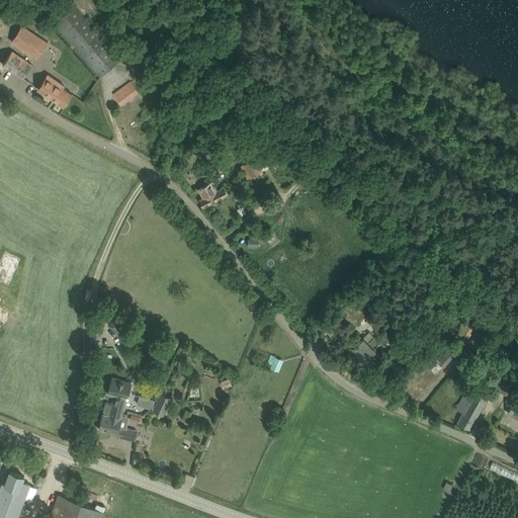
[(69,0),(51,16),(102,76),(121,59),(70,0),(69,0)]
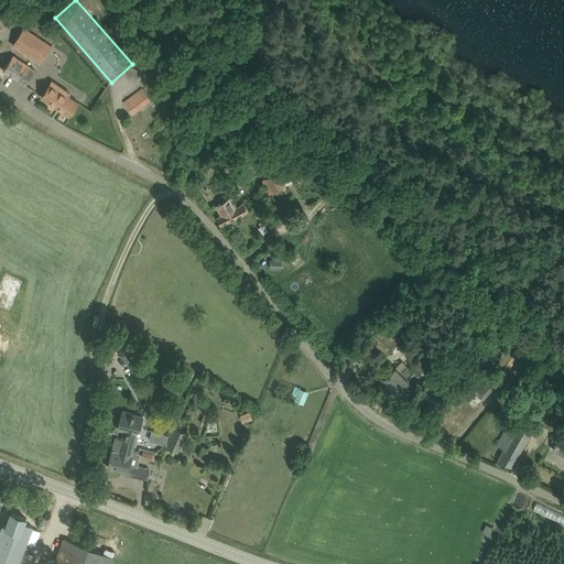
[(55,28),(50,24),(45,31),(51,35),(55,28)]
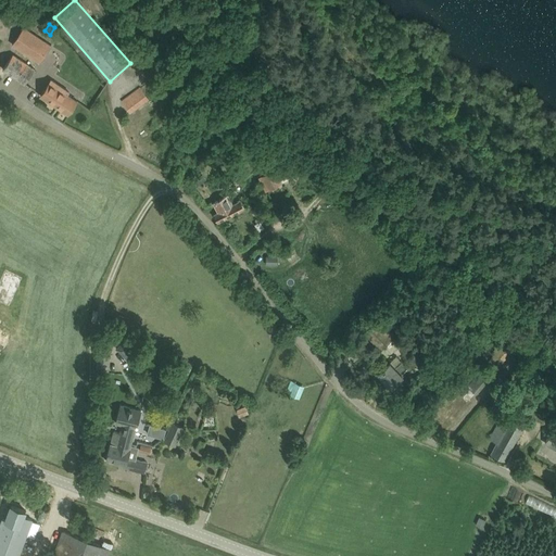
[(12,45),(39,62),(50,45),(24,27),(12,45)]
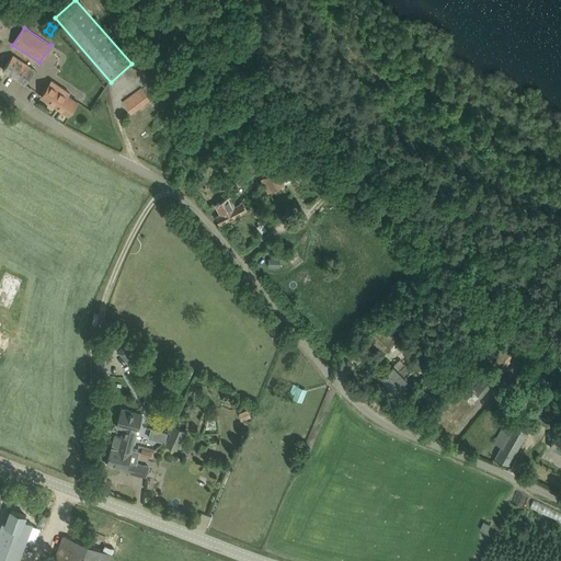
[(35,69),(13,54),(3,69),(25,84),(35,69)]
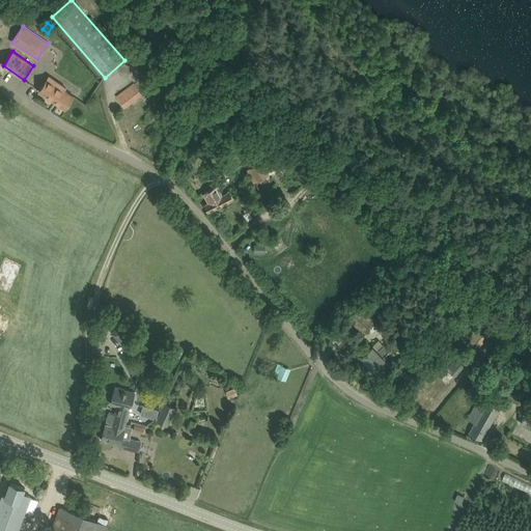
[(65,109),(74,95),(64,89),(65,87),(50,76),(39,91),(65,109)]
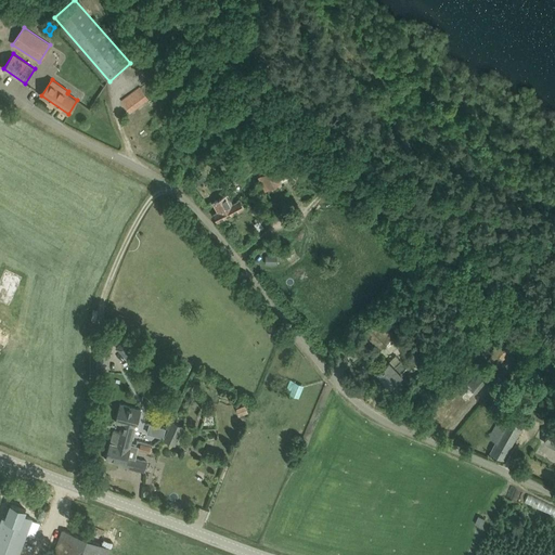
[(130,111),(147,99),(140,88),(123,101),(130,111)]
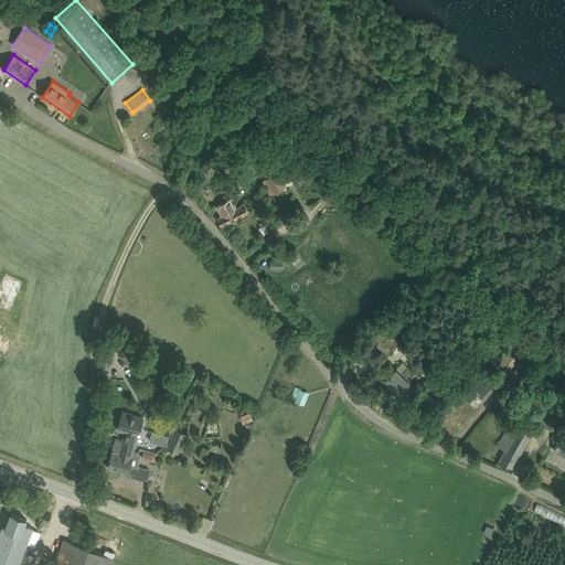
[(287,184),(280,171),(268,178),(275,191),(287,184)]
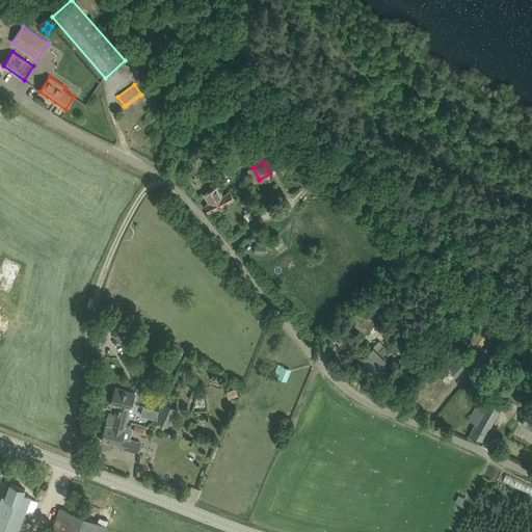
[(315,187),(322,193),(327,187),(321,181),(315,187)]
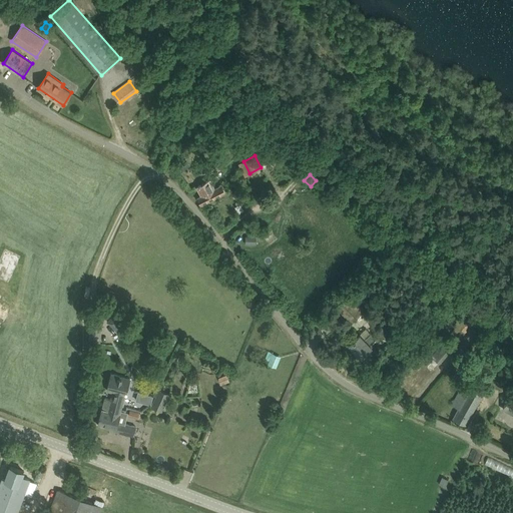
[(197,197),(201,204),(218,194),(225,190),(222,184),(214,188),(209,179),(196,186),(201,195),(197,197)]
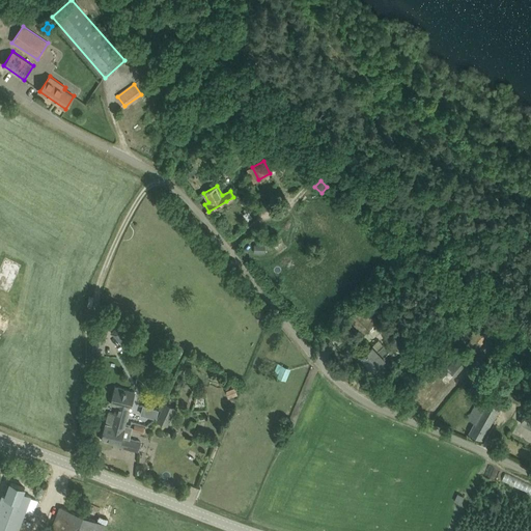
[(266,244),(254,244),(254,253),(259,253),(266,253),(266,247),(266,244)]
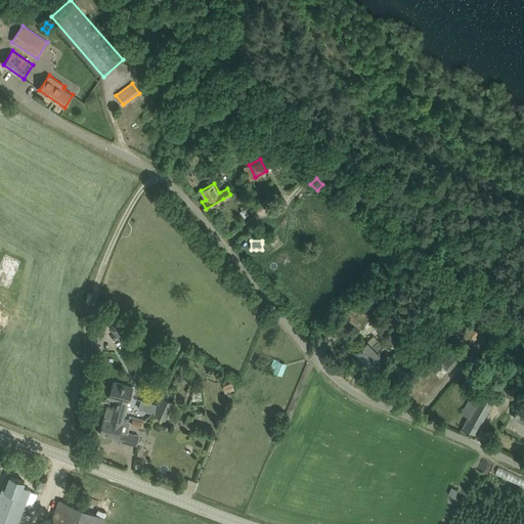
[(113,317),(121,307),(119,306),(114,302),(113,302),(105,312),(113,317)]
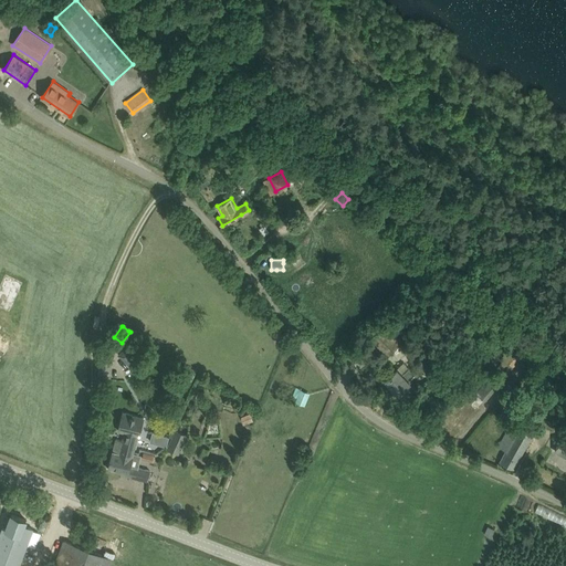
[(399,344),(384,328),(374,339),(388,355),(399,344)]
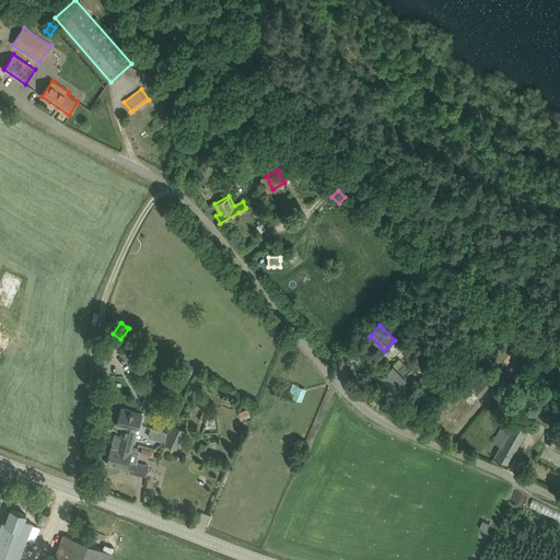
[(116,352),(123,358),(130,348),(124,341),(116,352)]
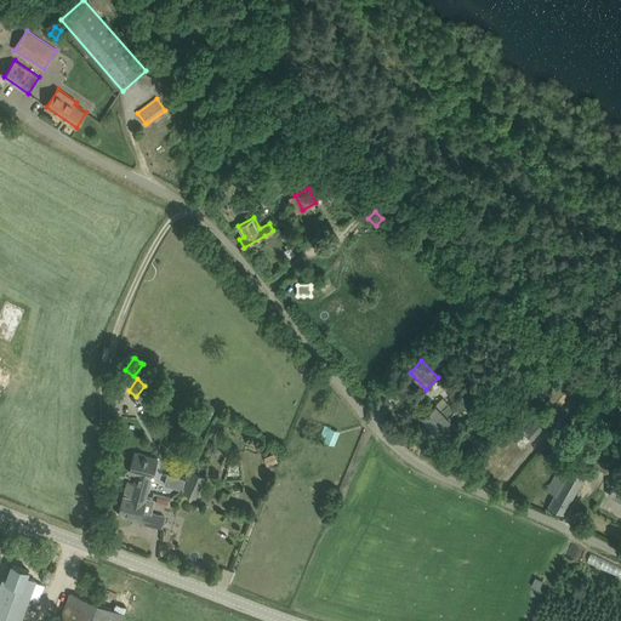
[(564,402),(573,392),(560,381),(551,392),(554,393),(564,402)]
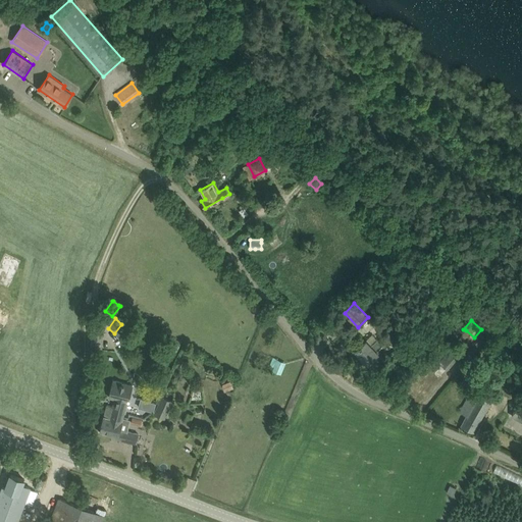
[(367,363),(382,349),(380,347),(382,344),(372,333),(366,340),(355,350),(367,363)]
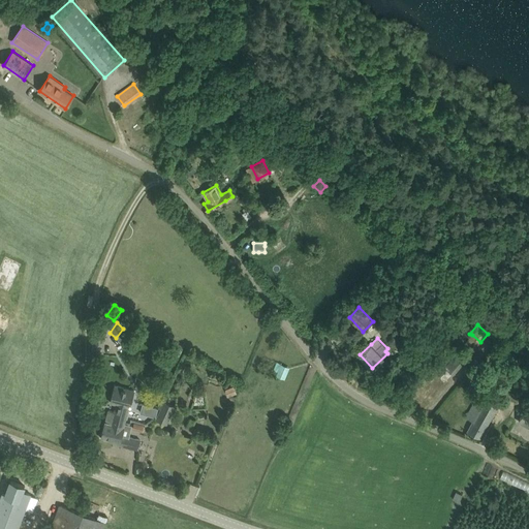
[(184,347),(174,342),(168,352),(179,358),(183,348),(184,347)]
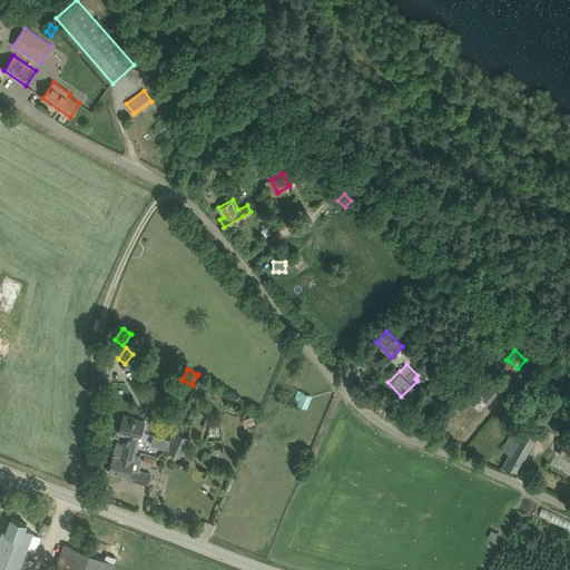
[(494,377),(480,394),(489,402),(503,384),(494,377)]
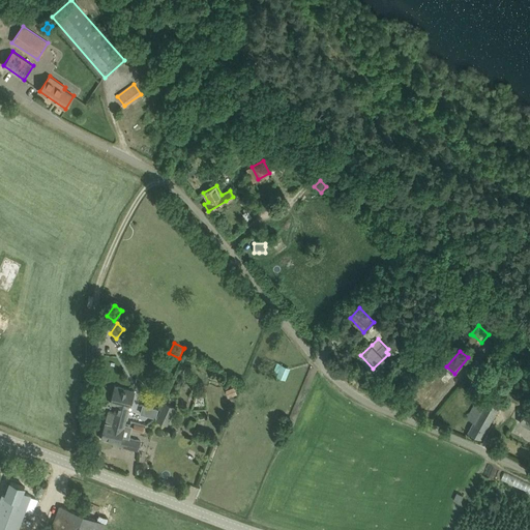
[(273,375),(286,380),(291,367),(278,362),(273,375)]
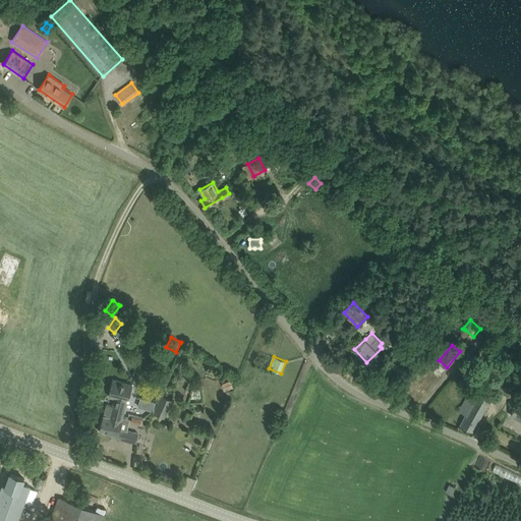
[(104,415),(113,417),(113,415),(123,417),(124,411),(128,397),(131,384),(113,380),(109,396),(115,398),(113,406),(107,404),(104,415)]
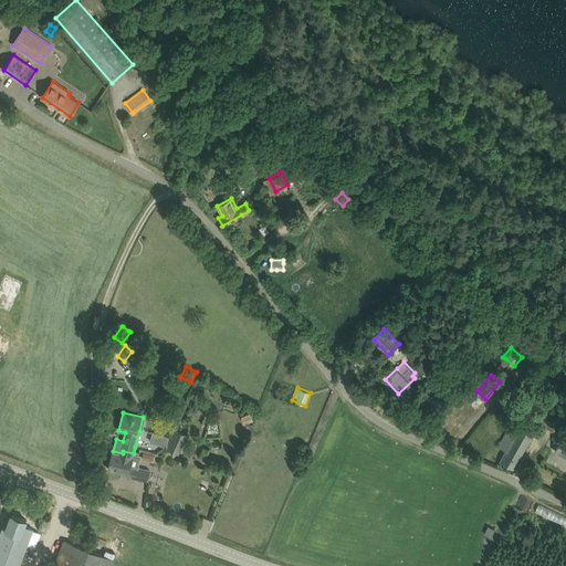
[(253,420),(251,412),(241,416),(243,423),(253,420)]
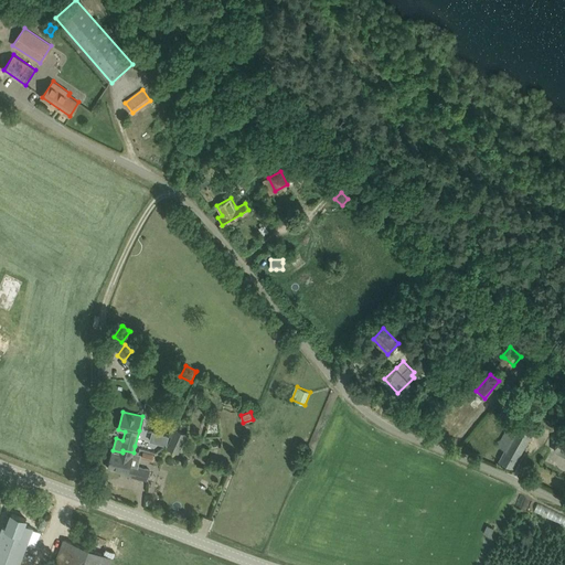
[(498,446),(505,449),(499,460),(513,467),(532,432),(511,420),(498,446)]
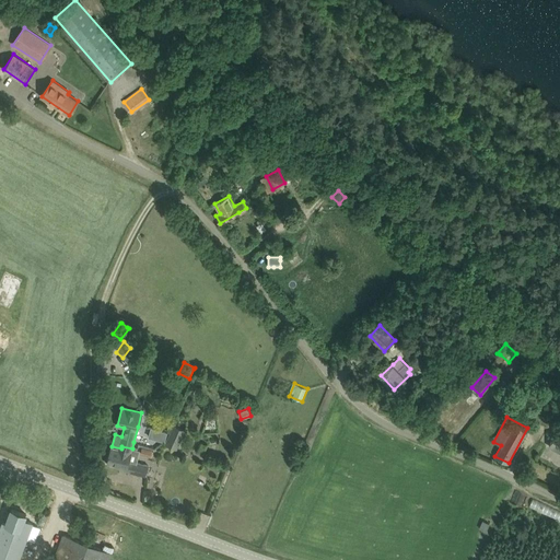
[(186,429),(174,423),(165,443),(177,448),(186,429)]
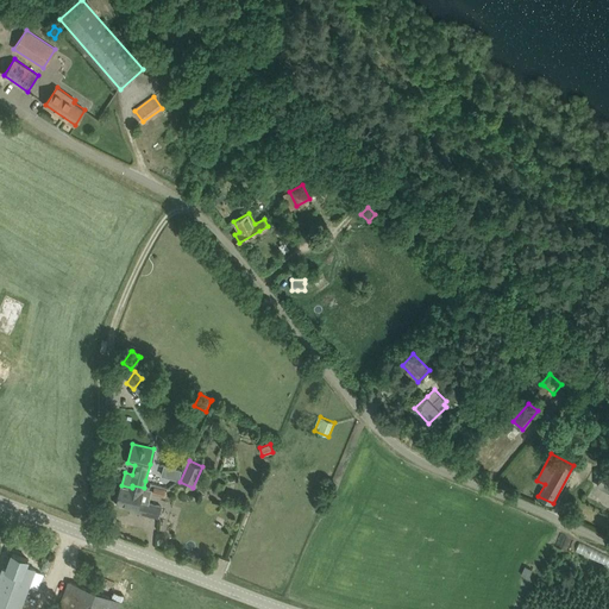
[(608,470),(606,469),(597,484),(608,490),(608,470)]
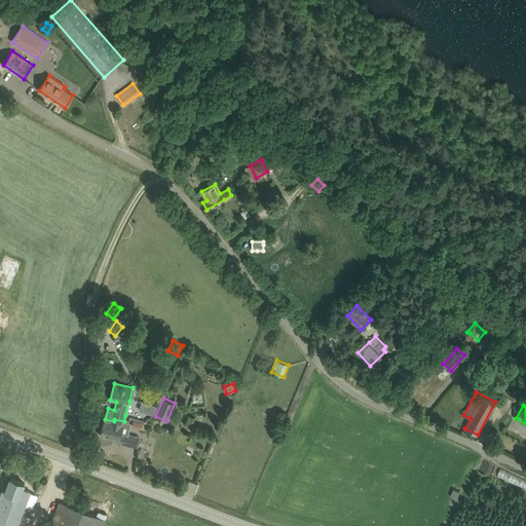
[(105,419),(101,436),(118,440),(118,442),(137,446),(139,435),(134,434),(127,434),(121,431),(124,421),(114,419),(114,421),(105,419)]
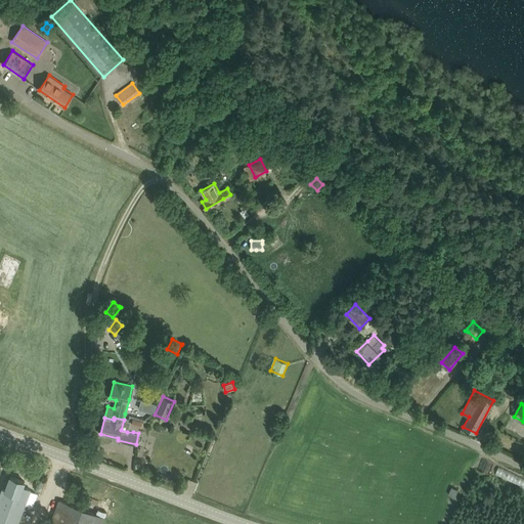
[(133,419),(132,425),(141,427),(142,421),(133,419)]
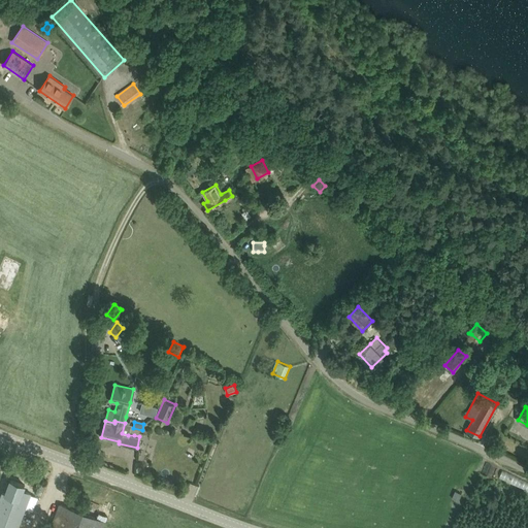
[(516,486),(527,490),(527,482),(501,472),(500,476),(517,483),(516,486)]
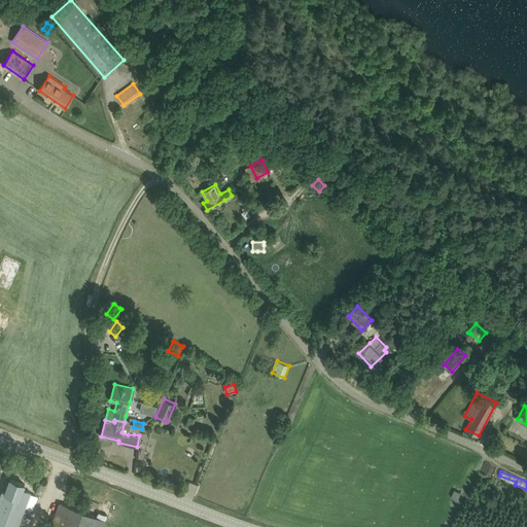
[(11,479),(5,493),(12,496),(0,526),(18,526),(31,492),(23,489),(25,484),(11,479)]
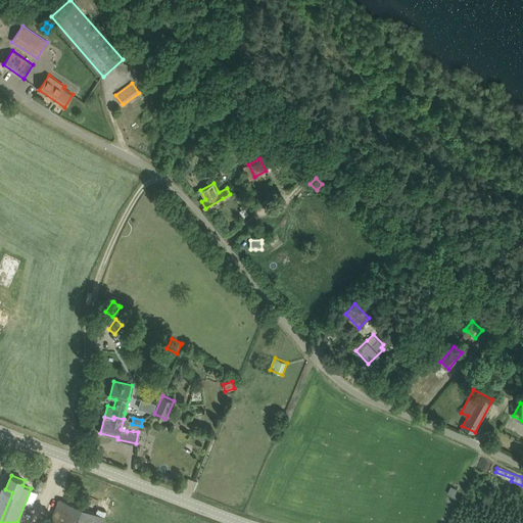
[(59,498),(49,522),(102,522),(105,516),(59,498)]
